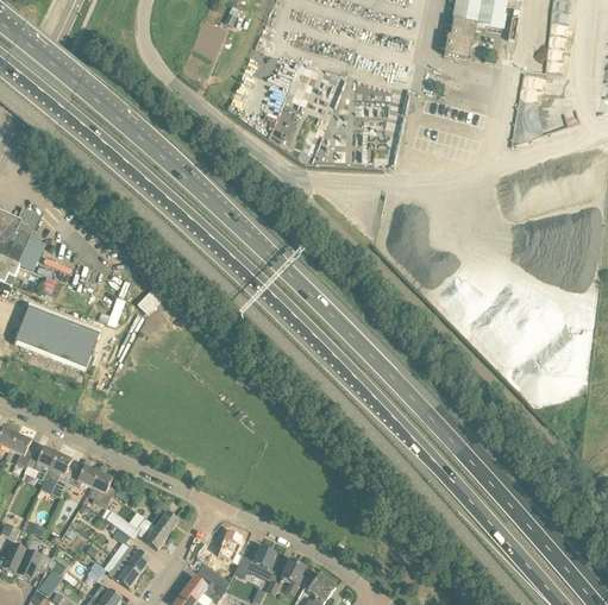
[(453,0),(451,19),(452,19),(449,35),(446,35),(443,54),(467,58),(469,44),(471,45),(474,27),(484,29),(484,25),(501,29),(503,11),(505,0),(453,0)]
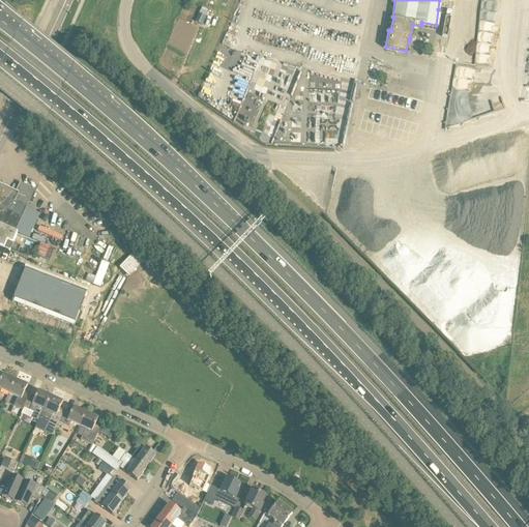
[(254,85),(256,81),(267,85),(276,58),(260,52),(248,83),(254,85)]
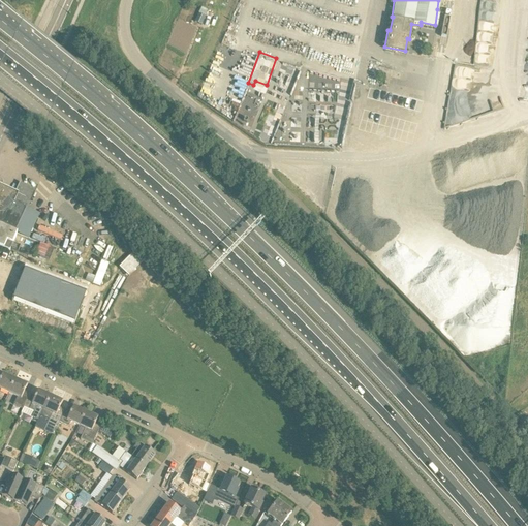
[(255,111),(245,107),(248,98),(242,96),(234,118),(251,123),(255,111)]
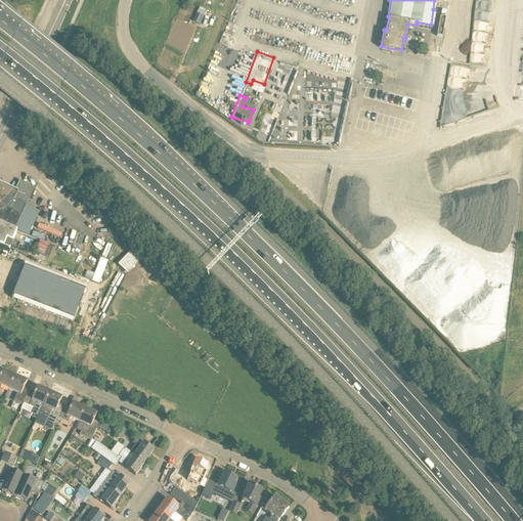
[(0,212),(3,205),(2,204),(6,194),(10,197),(15,184),(0,177),(0,212)]
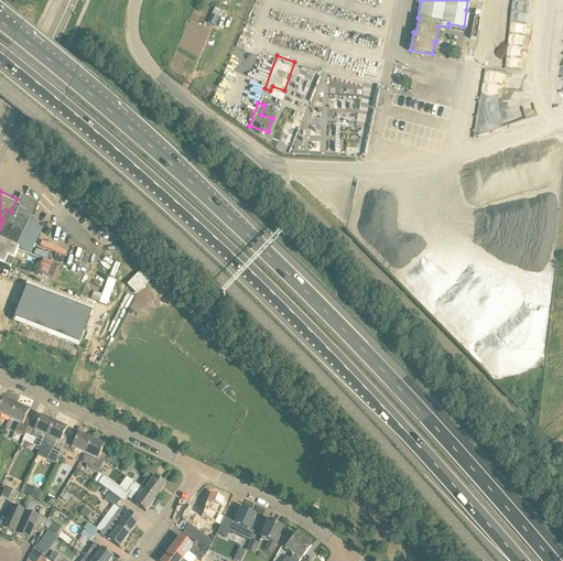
[(0,262),(8,266),(15,246),(14,245),(34,198),(20,192),(17,198),(11,212),(7,209),(2,219),(3,220),(0,228),(0,262)]
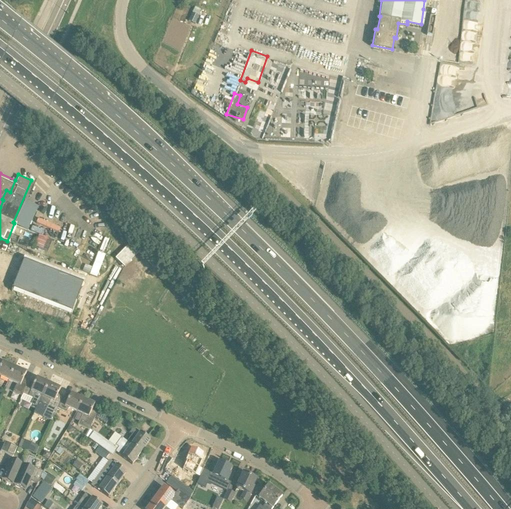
[(38,233),(34,244),(44,247),(47,236),(38,233)]
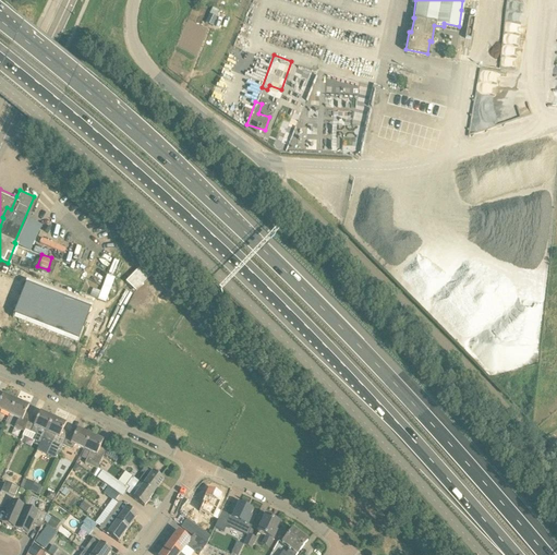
[(138,265),(124,278),(135,288),(148,275),(138,265)]
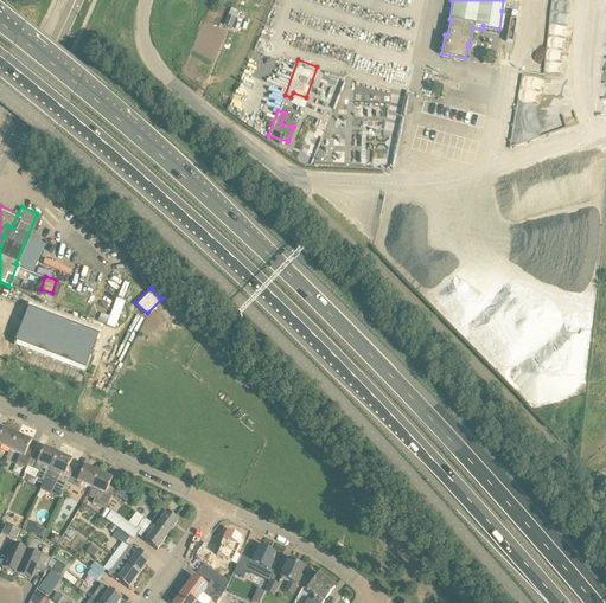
[(13,342),(83,370),(99,329),(29,302),(13,342)]
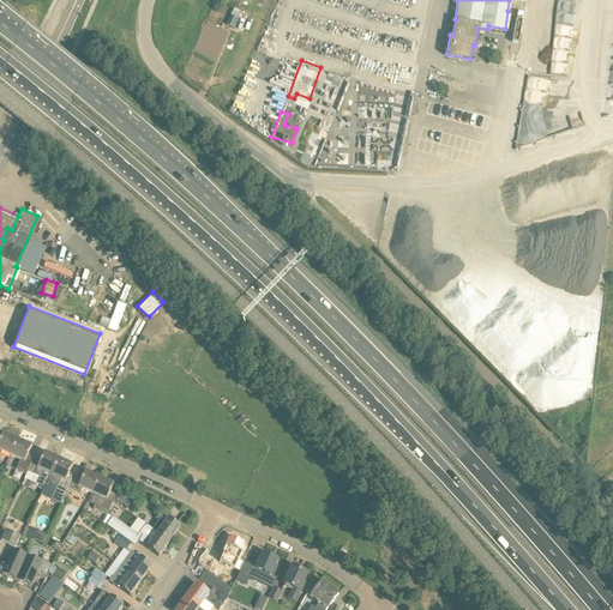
[(8,453),(16,436),(2,430),(0,435),(0,450),(8,453)]
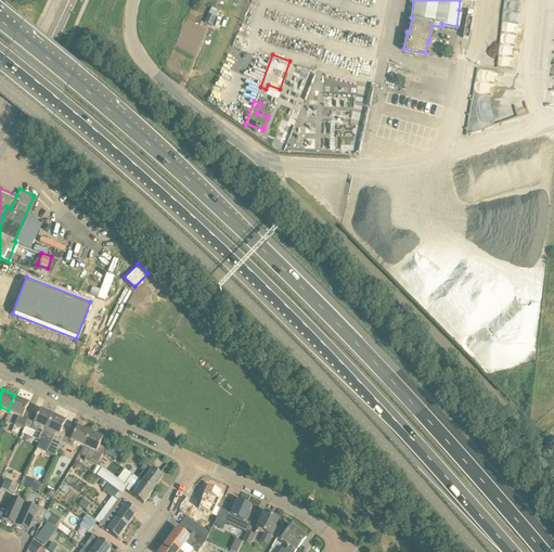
[(23,426),(30,411),(25,408),(27,401),(14,395),(8,410),(16,414),(13,422),(23,426)]
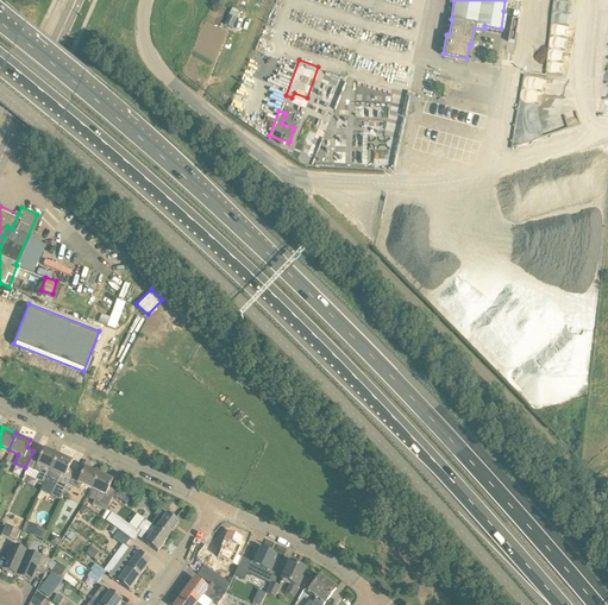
[(49,468),(56,452),(43,446),(39,453),(33,451),(25,467),(23,472),(36,478),(38,471),(42,465),(49,468)]
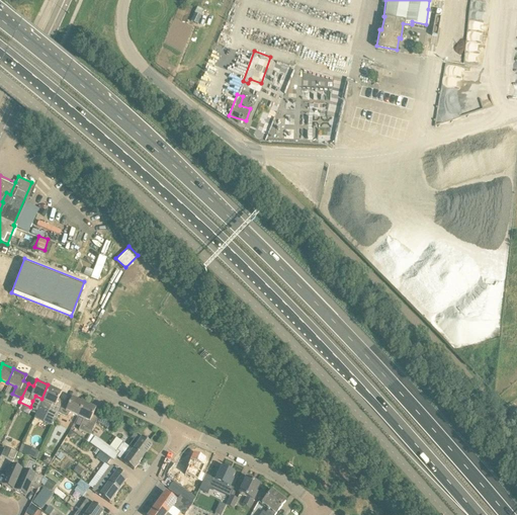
[(58,411),(63,400),(58,397),(60,391),(48,384),(41,399),(38,405),(48,410),(42,419),(52,424),(58,411)]
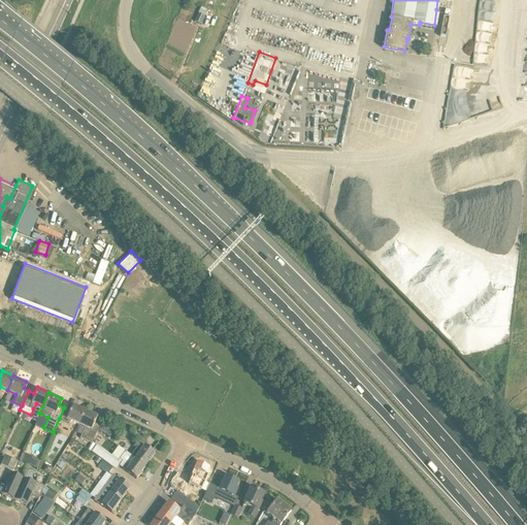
[(78,423),(85,409),(72,403),(69,409),(64,407),(59,419),(68,423),(69,419),(78,423)]
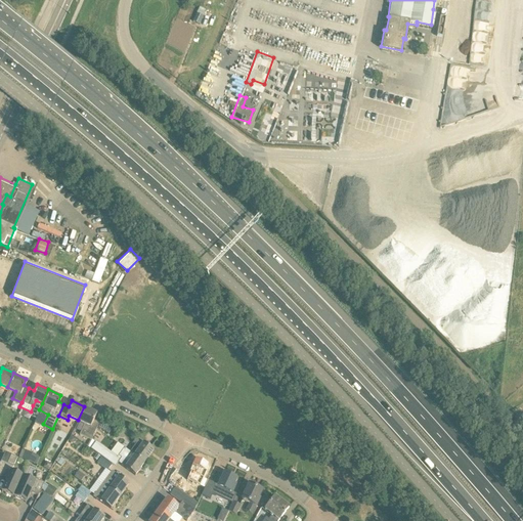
[(79,432),(90,438),(98,421),(93,418),(96,411),(84,406),(78,420),(83,422),(83,423),(79,432)]
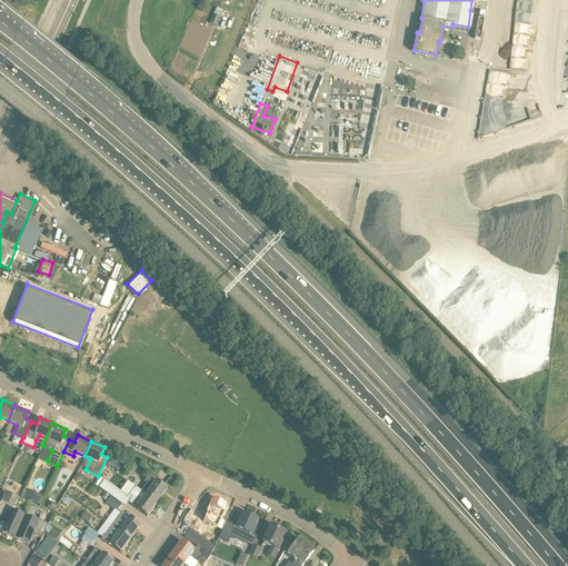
[(117,457),(110,453),(106,462),(111,465),(117,468),(122,462),(117,457)]
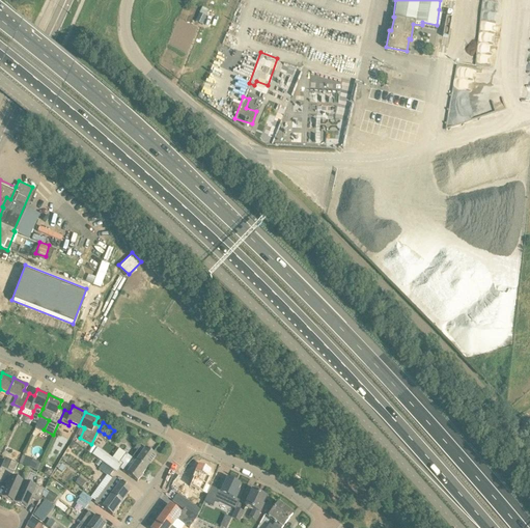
[(8,439),(12,441),(18,432),(12,429),(8,439)]
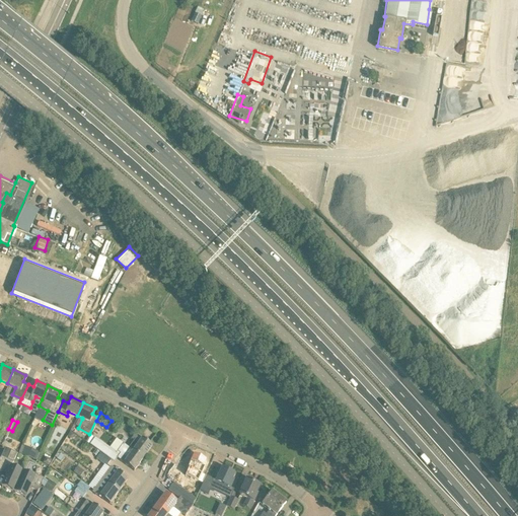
[(132,449),(142,456),(151,443),(135,431),(131,436),(133,438),(128,445),(132,449)]
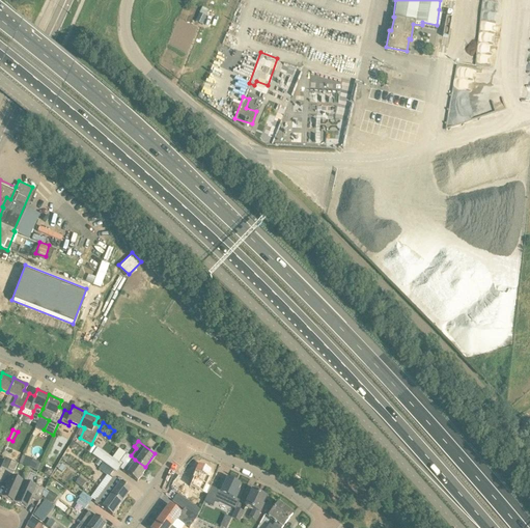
[(96,445),(96,446),(92,443),(88,450),(104,462),(110,454),(96,445)]
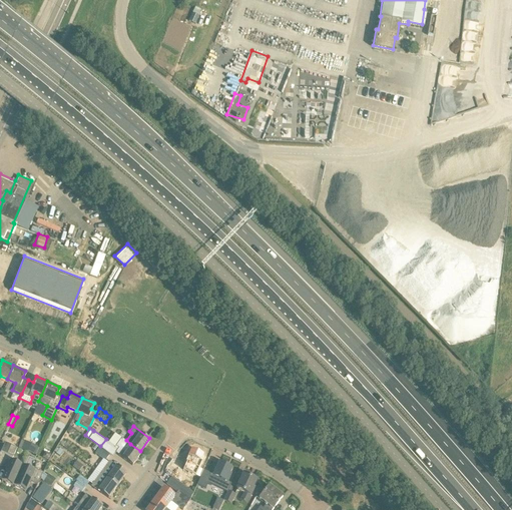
[(130,444),(126,440),(120,437),(115,444),(117,446),(114,451),(131,463),(140,451),(130,444)]
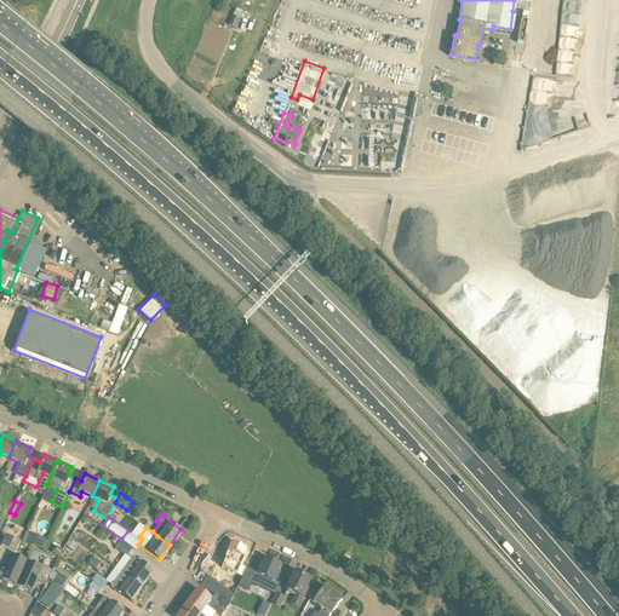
[(26,539),(41,546),(45,536),(29,529),(29,530),(26,539)]
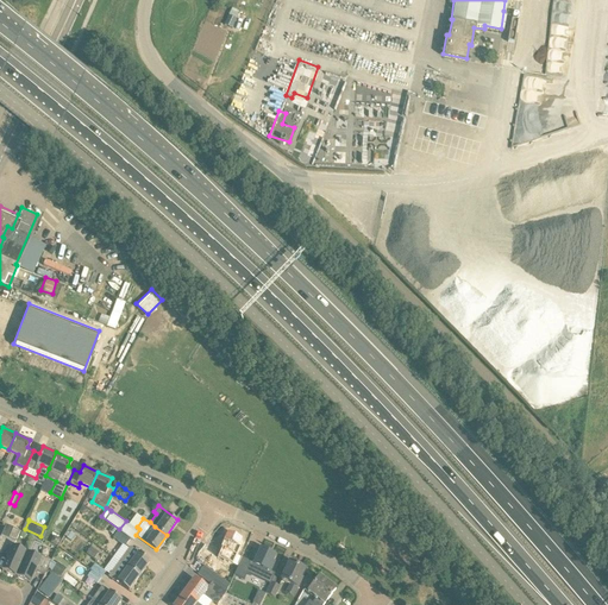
[(0,533),(0,549),(1,550),(12,525),(5,523),(0,533)]
